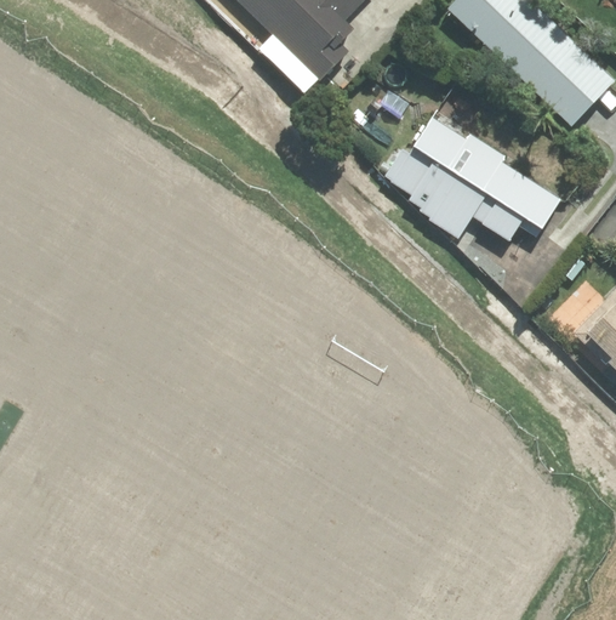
[(237,0),(319,81),(348,51),(341,43),(355,28),(344,18),(363,0),(237,0)]
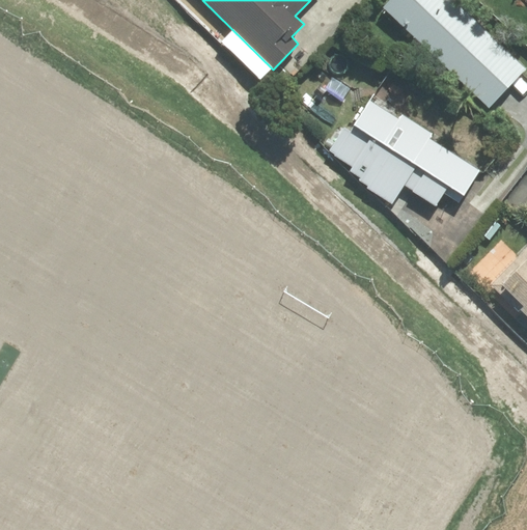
[(387,0),(382,6),(488,107),(525,67),(453,0),(387,0)]
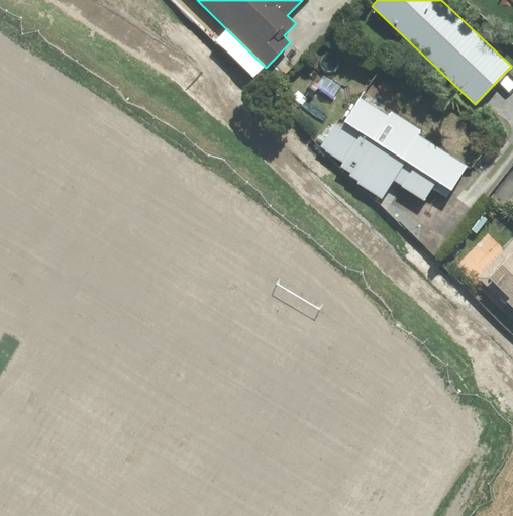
[(335,123),(319,147),(339,162),(336,166),(382,197),(394,180),(424,201),(432,188),(447,198),(468,166),(423,136),(426,132),(390,107),(387,112),(361,94),(339,125),(335,123)]
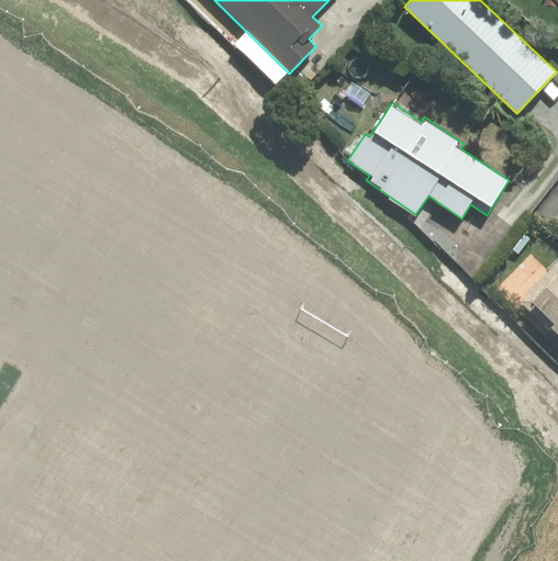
[(519,229),(505,245),(516,254),(528,238),(519,229)]
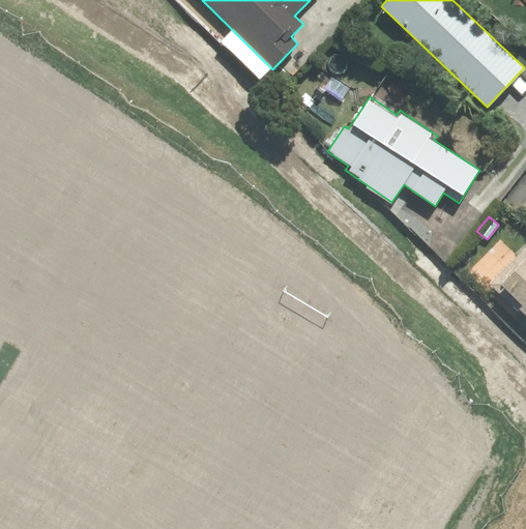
[(525,244),(488,283),(518,313),(520,311),(525,316),(525,244)]
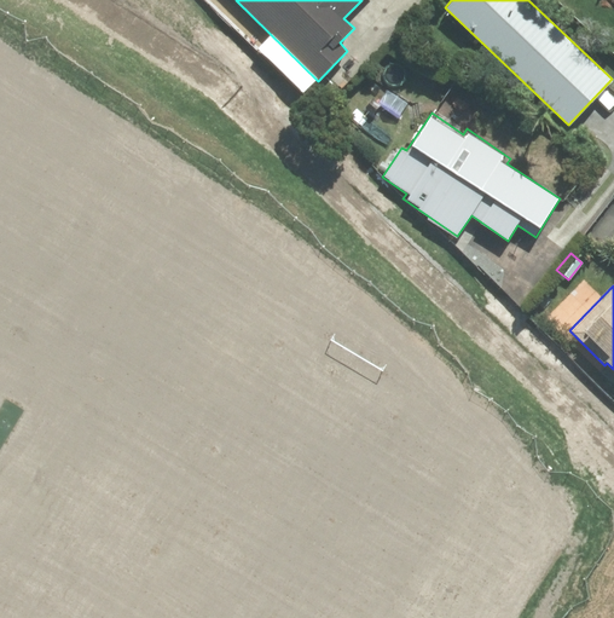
All buildings are outlined.
